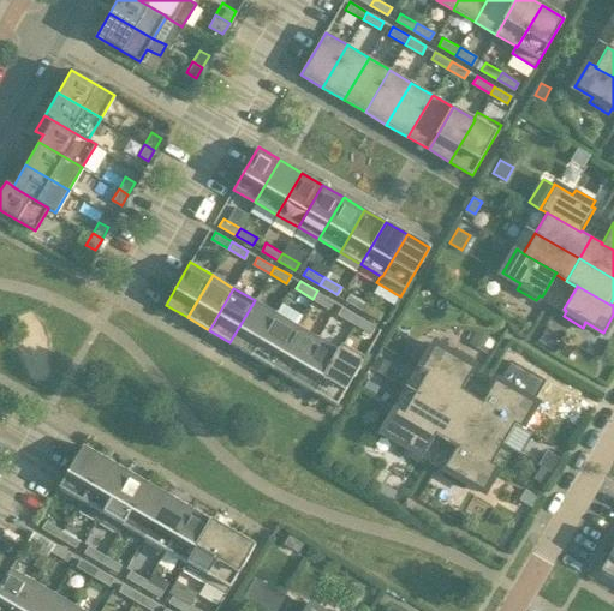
[(333,300),(317,291),(313,299),(328,307),(333,300)]
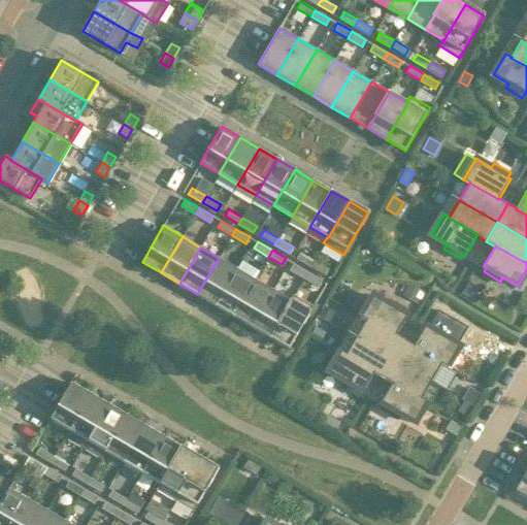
[(297,258),(311,266),(315,260),(300,252),(297,258)]
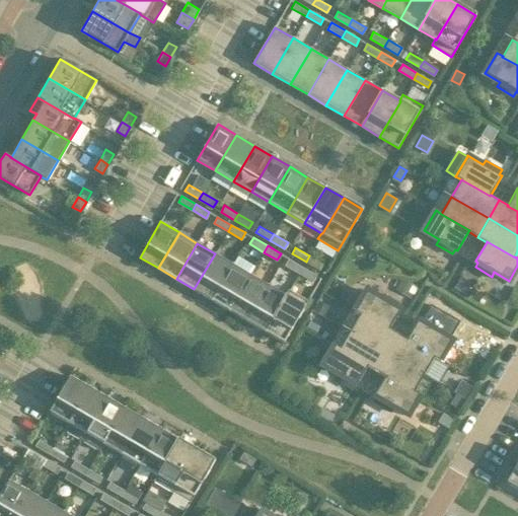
[(212,299),(232,264),(215,253),(194,289),(212,299)]
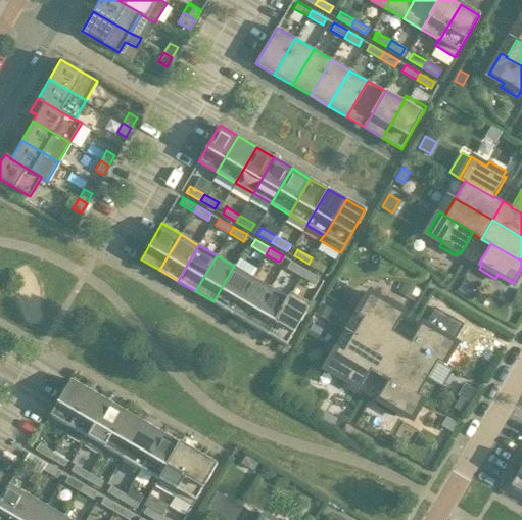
[(326,266),(312,257),(309,264),(322,272),(326,266)]
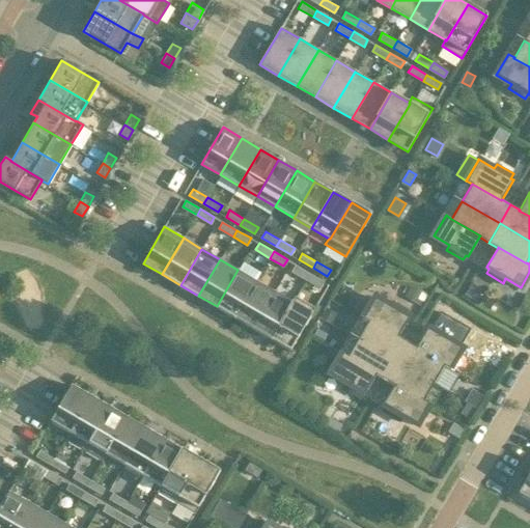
[(291,271),(306,279),(310,273),(296,265),(291,271)]
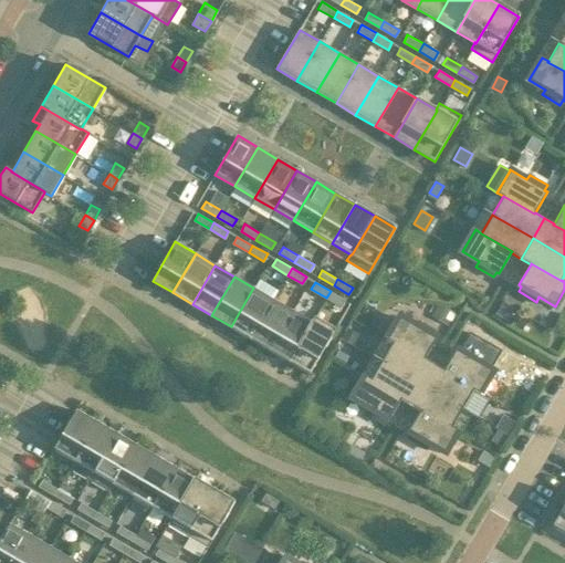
[(273,300),(253,288),(231,326),(250,339),(273,300)]
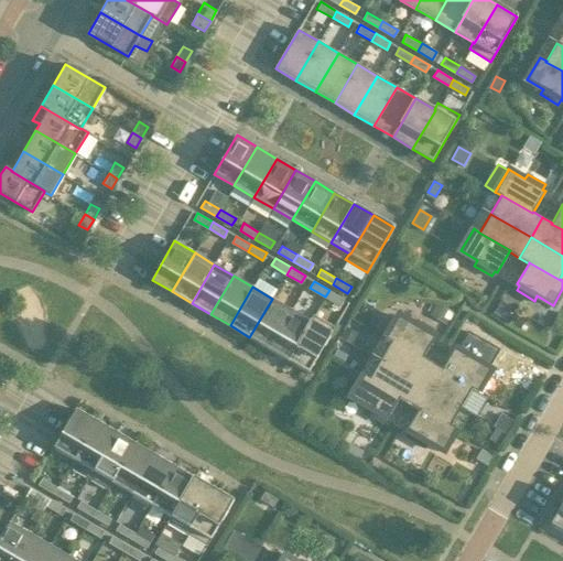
[(344,299),(329,290),(325,297),(340,305),(344,299)]
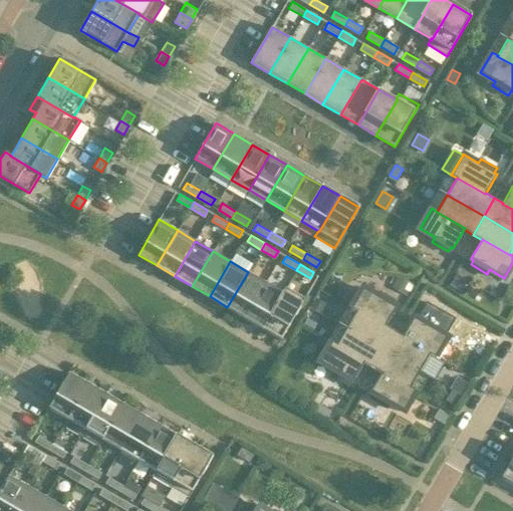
[(245,317),(266,282),(248,272),(227,307),(245,317)]
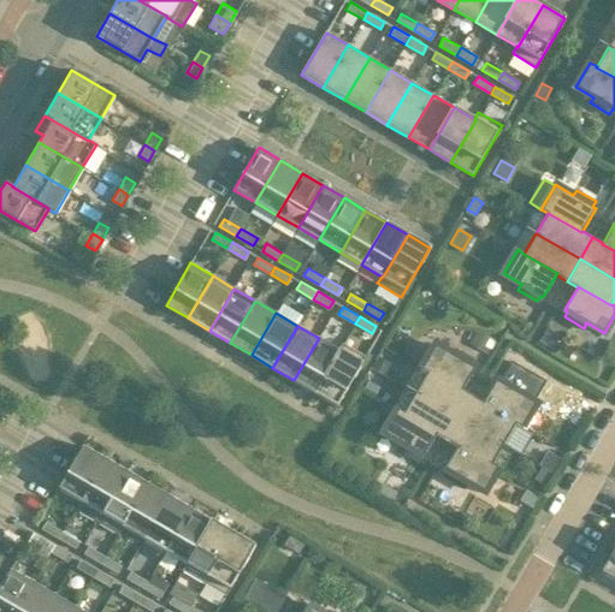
[(560,333),(548,326),(540,339),(553,346),(560,333)]
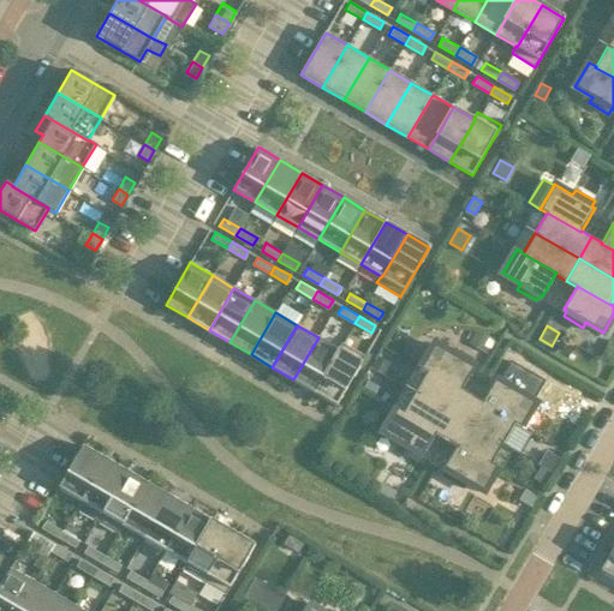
[(477,329),(470,342),(488,352),(494,340),(477,329)]
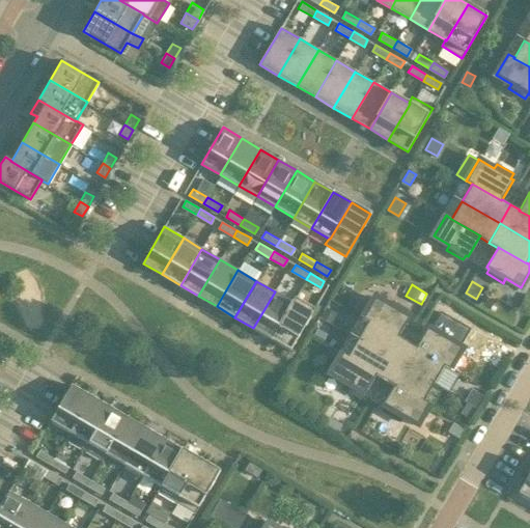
[(291,302),(275,292),(253,328),(272,338),(293,302),(291,302)]
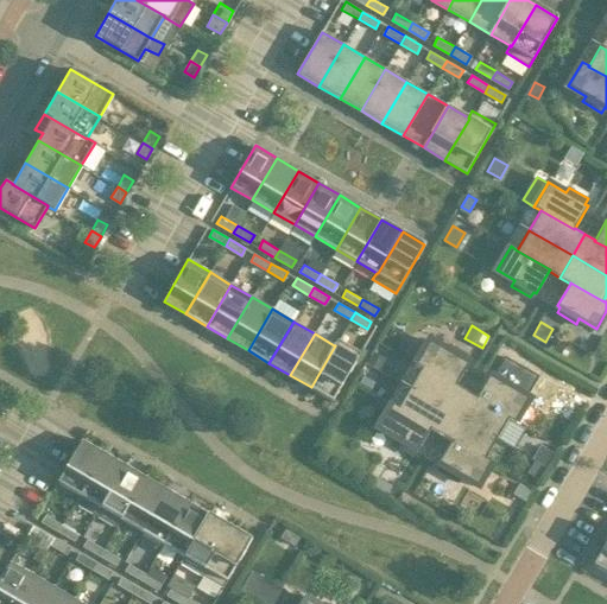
[(337,338),(334,345),(335,345),(311,387),(333,400),(361,351),(337,338)]
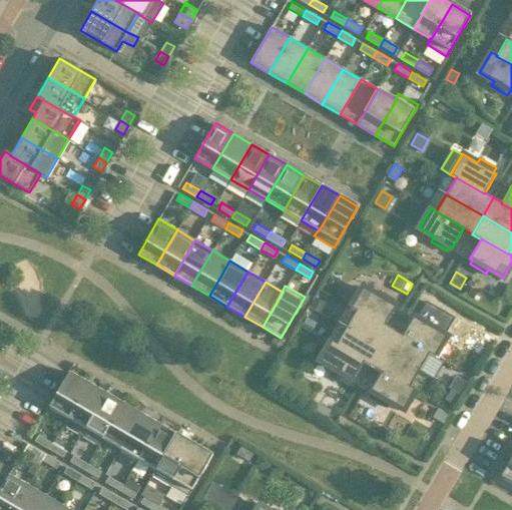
[(384,326),(385,325),(396,306),(393,305),(396,300),(380,291),(377,295),(362,287),(350,307),(356,310),(357,310),(384,326)]
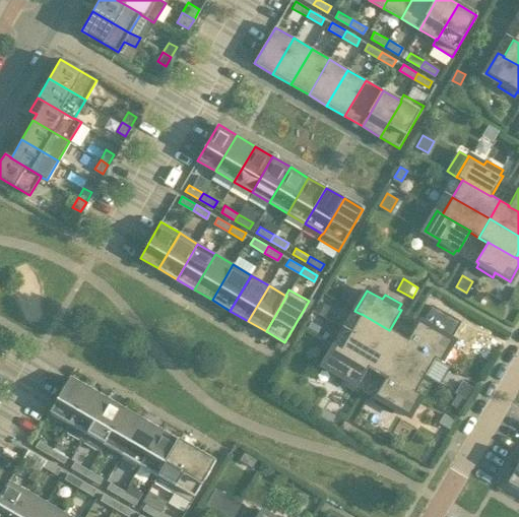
[(331,307),(319,301),(314,310),(325,316),(331,307)]
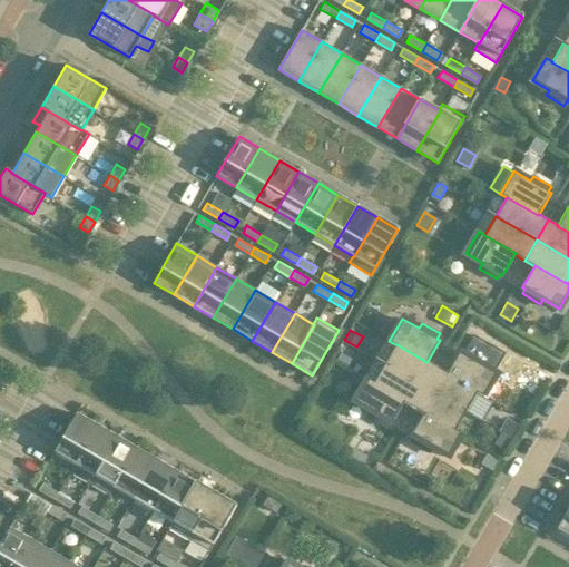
[(385,363),(425,387),(438,367),(428,361),(427,362),(396,344),(395,344),(385,363)]
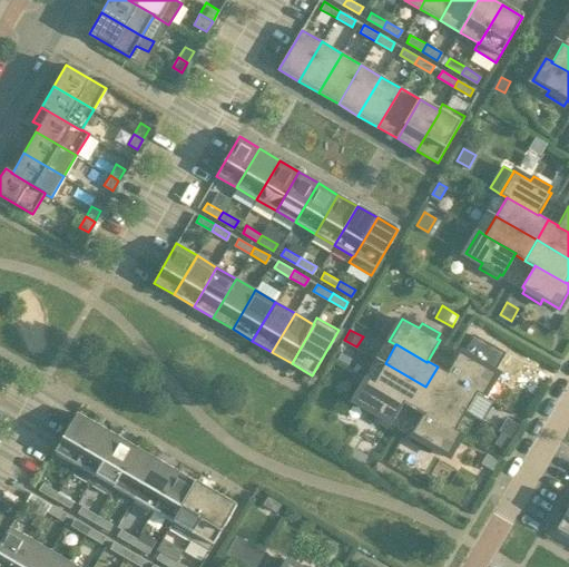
[(477,391),(477,392),(483,396),(497,373),(480,363),(483,359),(464,348),(462,353),(459,351),(447,372),(447,373),(477,391)]
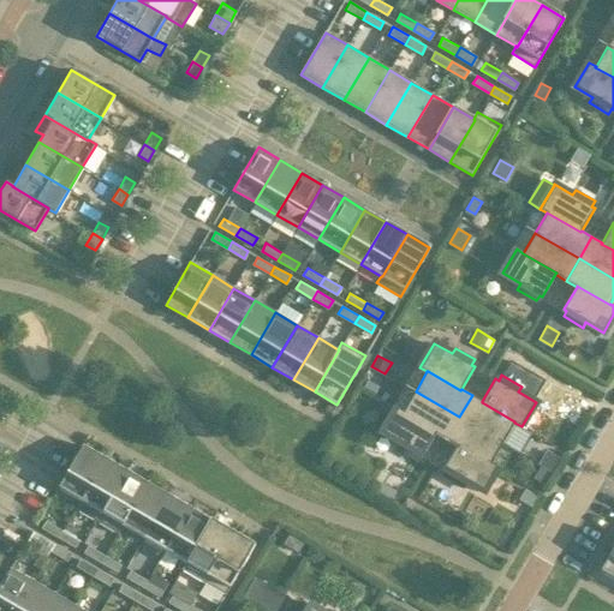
[(446,439),(459,417),(416,391),(404,412),(403,413),(436,432),(435,433),(446,439)]
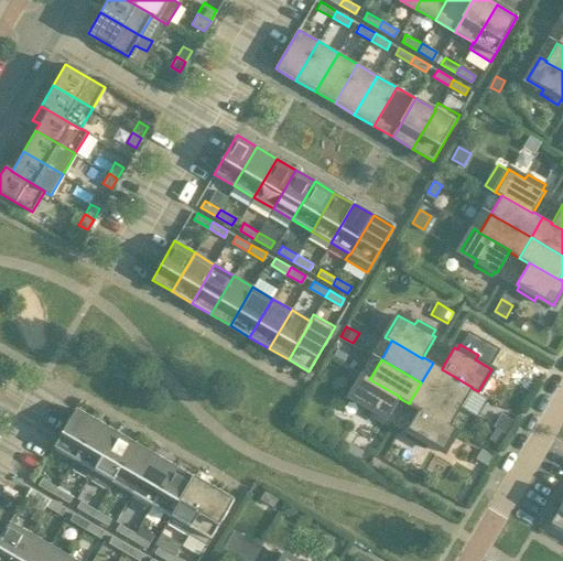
[(433,363),(421,383),(461,407),(472,388),(472,387),(442,369),(442,368),(433,363)]
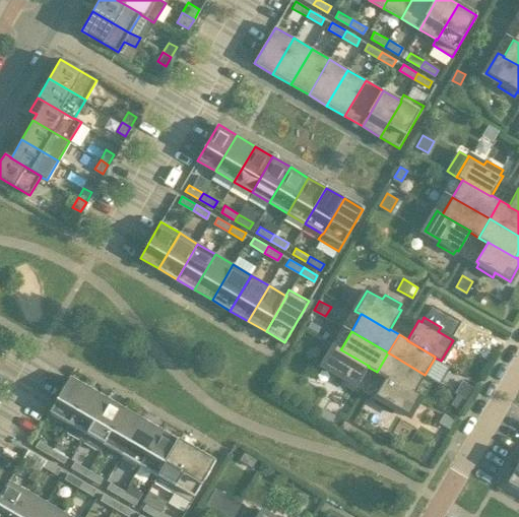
[(340,349),(341,348),(335,345),(323,366),(338,375),(335,379),(351,388),(354,384),(358,385),(368,367),(369,366),(340,349)]
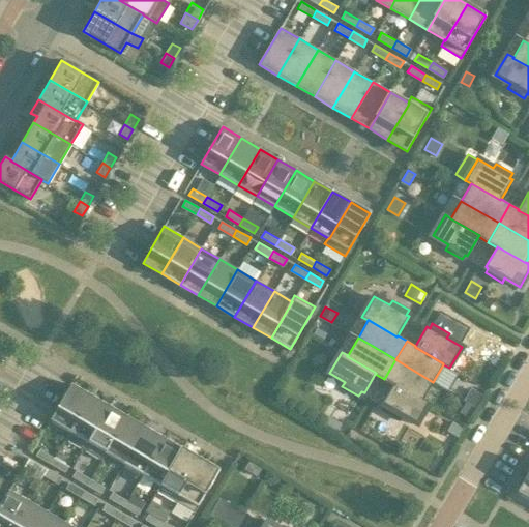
[(384,379),(393,384),(394,383),(422,400),(422,399),(433,382),(395,359),(384,379)]
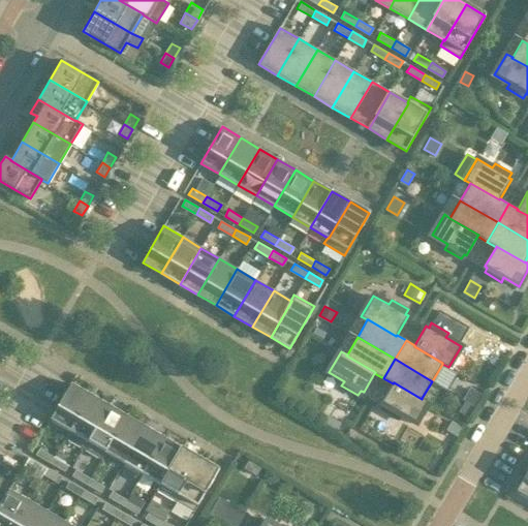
[(51,419),(69,430),(91,394),(71,382),(51,419)]
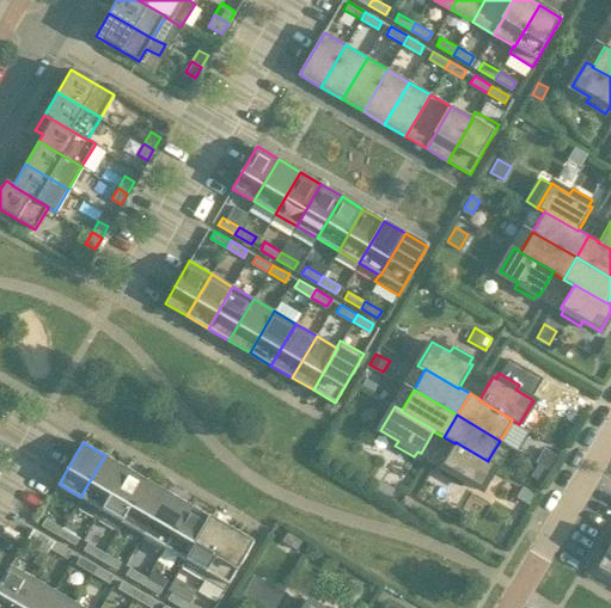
[(495,465),(488,460),(488,461),(456,442),(454,443),(441,466),(445,467),(441,472),(460,484),(464,478),(482,489),(495,465)]
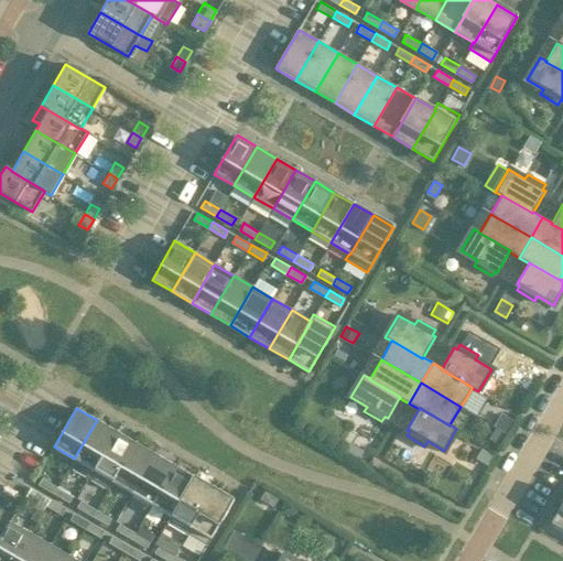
[(516,418),(502,410),(495,424),(507,432),(516,418)]
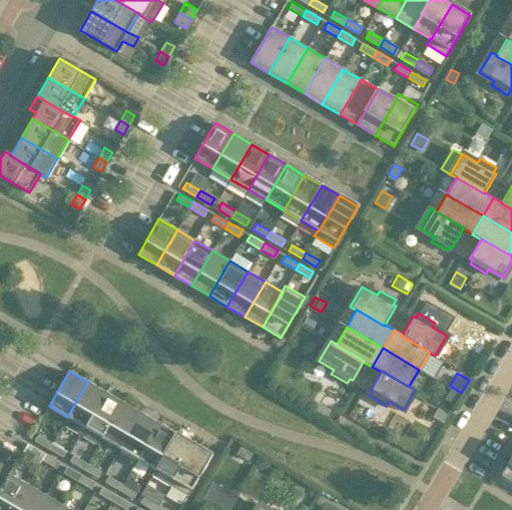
[(81,434),(105,392),(88,382),(67,417),(63,424),(81,434)]
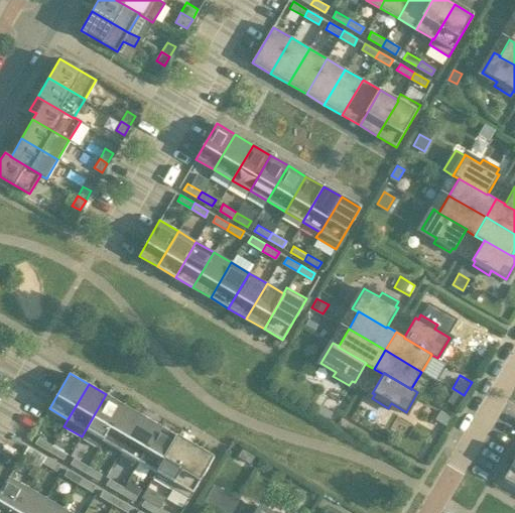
[(464,396),(454,390),(447,401),(457,406),(464,396)]
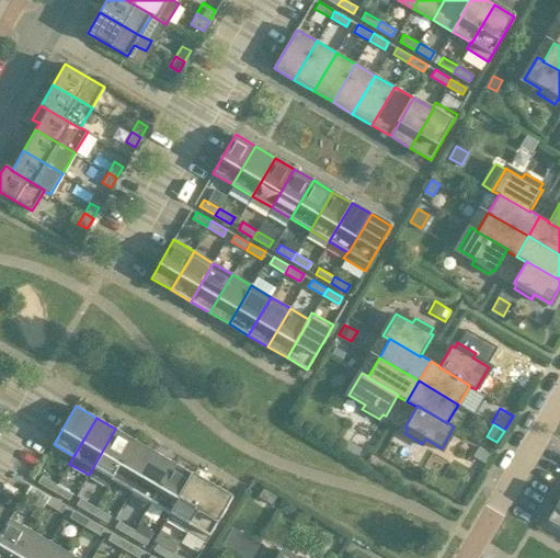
[(115,429),(89,475),(107,487),(112,479),(135,441),(115,429)]
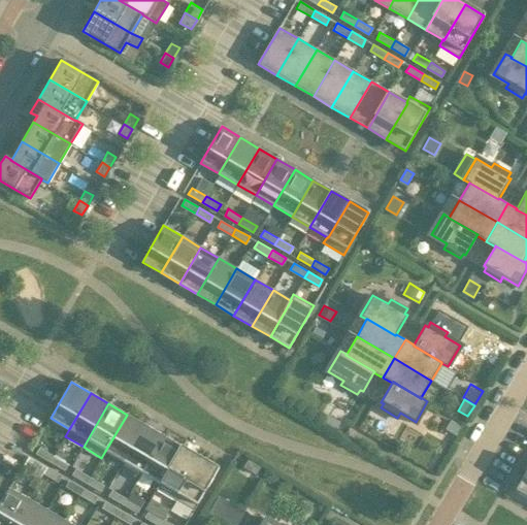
[(325,422),(336,429),(341,419),(330,413),(325,422)]
